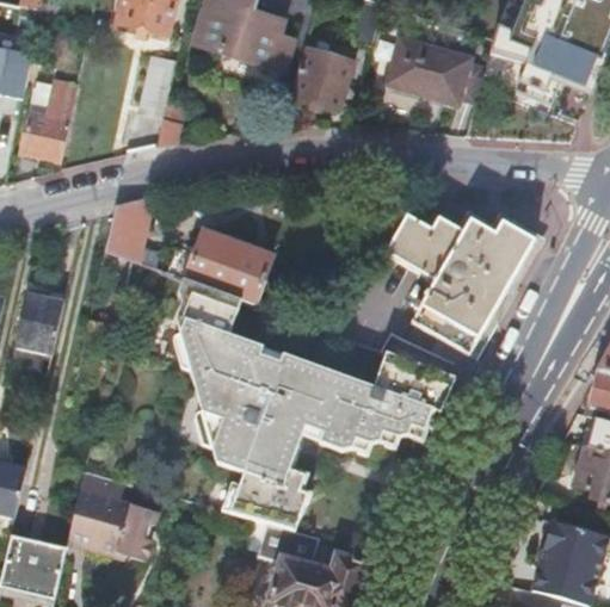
[(35,39),(41,7),(31,6),(20,4),(8,0),(0,0),(0,57),(4,42),(11,33),(35,39)]
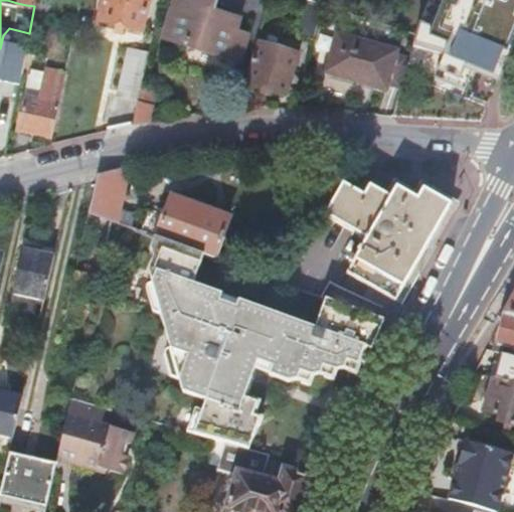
[(101,0),(97,19),(116,23),(122,25),(141,29),(148,0),(101,0)]
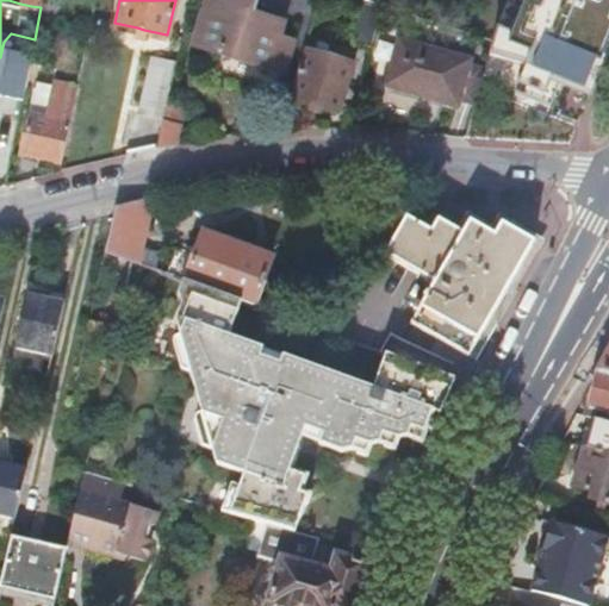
[(209,0),(197,43),(193,43),(193,45),(223,54),(223,56),(224,57),(228,57),(229,55),(261,64),(262,67),(265,69),(287,75),(287,73),(285,73),(293,41),(280,36),(285,22),(237,7),(238,0),(209,0)]
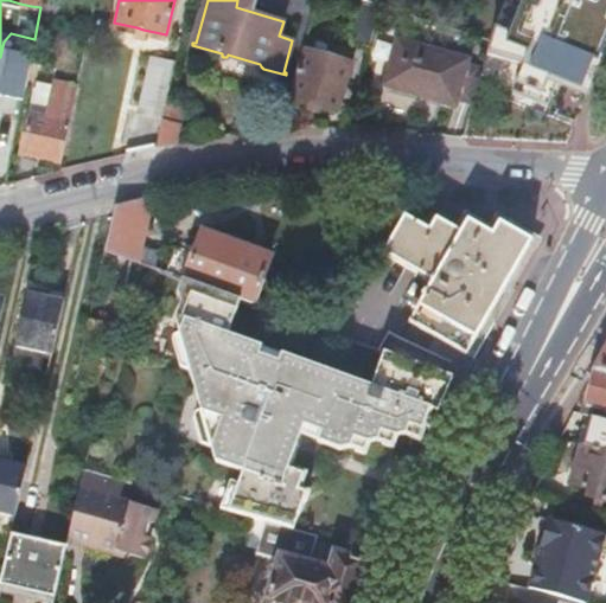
[(479,0),(601,128),(605,115),(605,0),(479,0)]
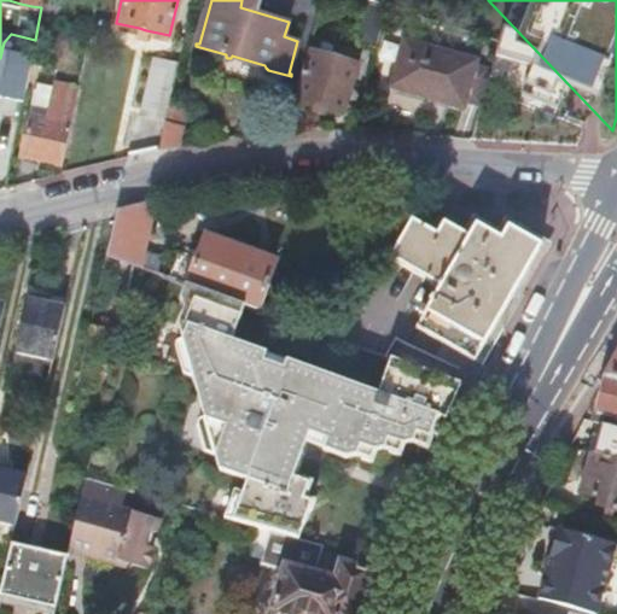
[(476,60),(406,40),(394,83),(464,104),(476,60)]
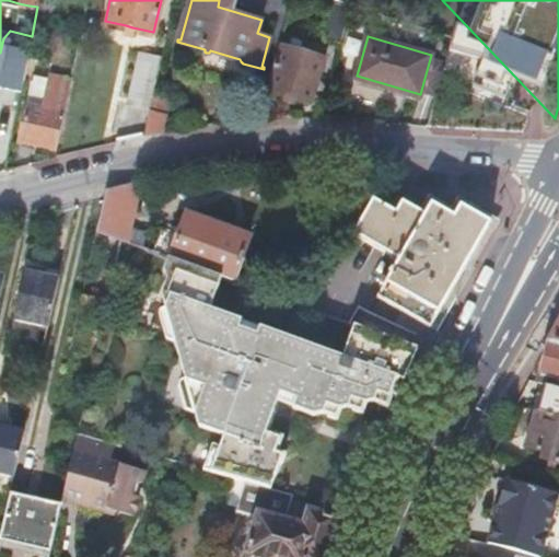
[(31,42),(23,78),(46,82),(53,46),(31,42)]
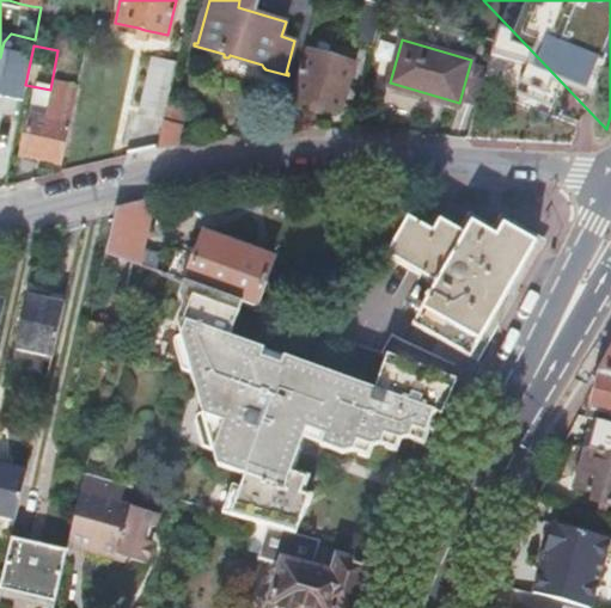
[(354,65),(310,51),(297,98),(341,110),(354,65)]
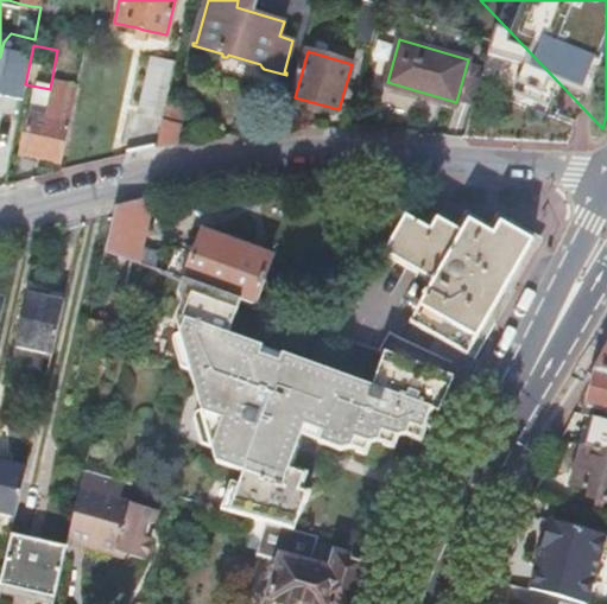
[(168,86),(146,80),(139,113),(160,118),(168,86)]
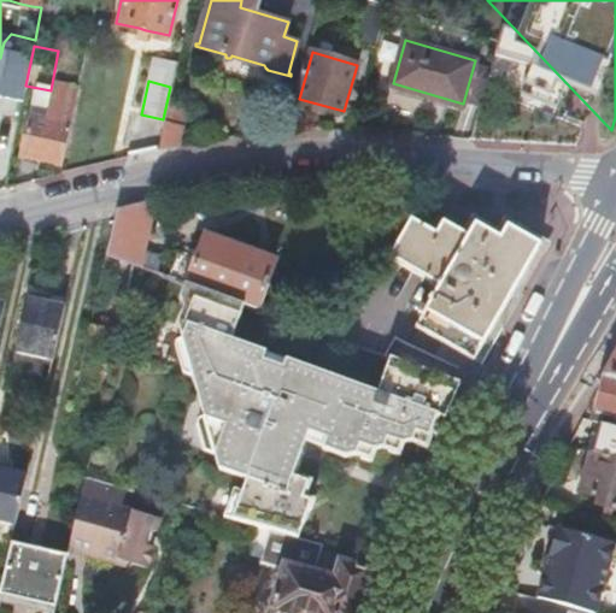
[(62,164),(75,100),(53,95),(47,118),(29,115),(22,155),(62,164)]
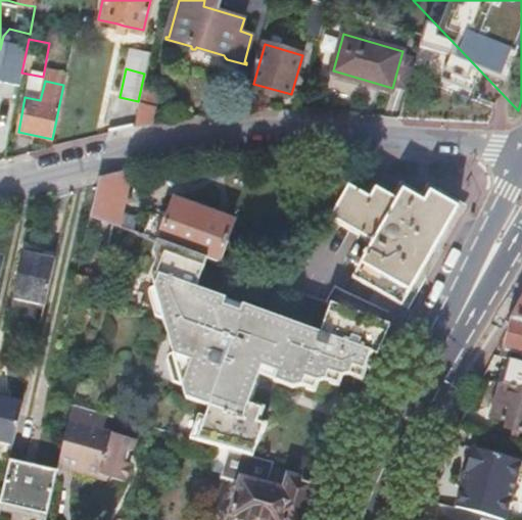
[(152,107),(138,104),(133,126),(148,124),(152,107)]
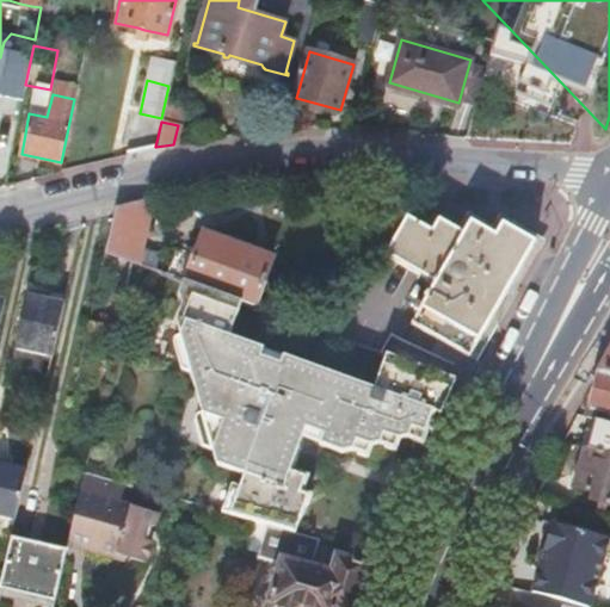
[(154,196),(115,205),(112,218),(100,271),(114,274),(118,256),(127,260),(118,297),(122,298),(123,292),(130,262),(137,265),(154,196)]
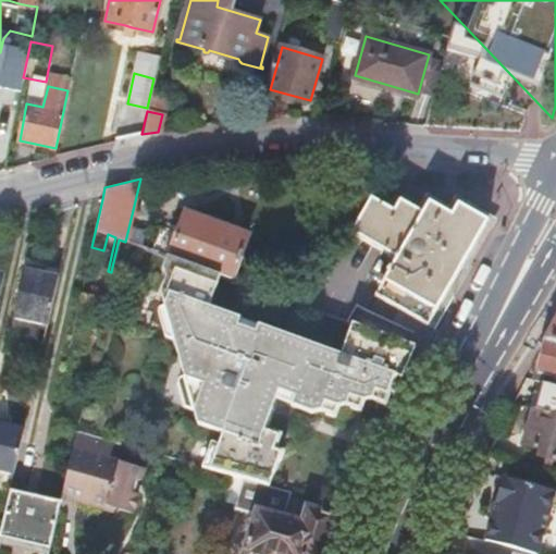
[(428,324),(486,221),(457,204),(451,214),(429,202),(422,212),(399,200),(393,210),(372,198),(370,197),(308,307),(337,318),(353,323),(359,304),(367,309),(390,321),(397,308),(428,324)]
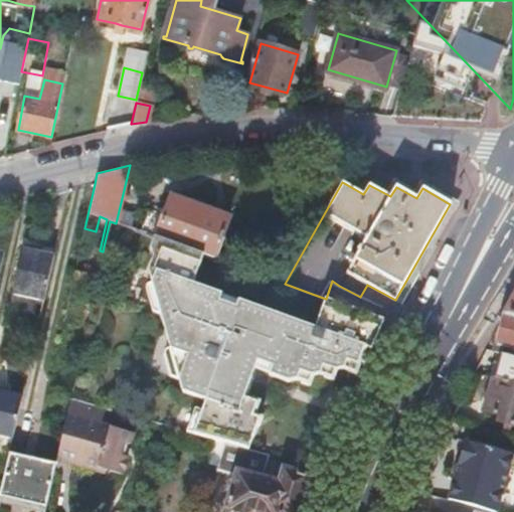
[(156,237),(214,259),(229,217),(171,196),(160,226),(159,231),(156,237)]
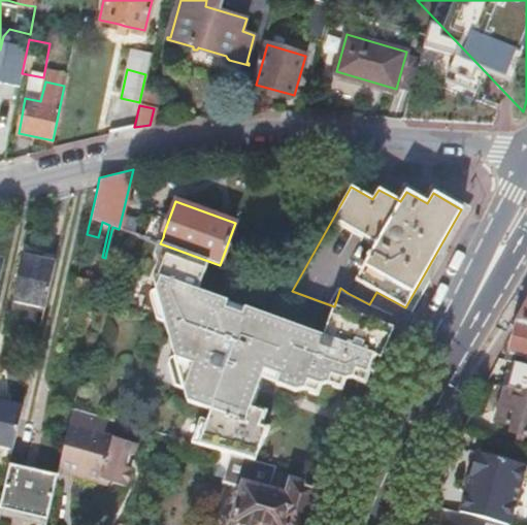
[(44,309),(55,263),(24,256),(12,302),(44,309)]
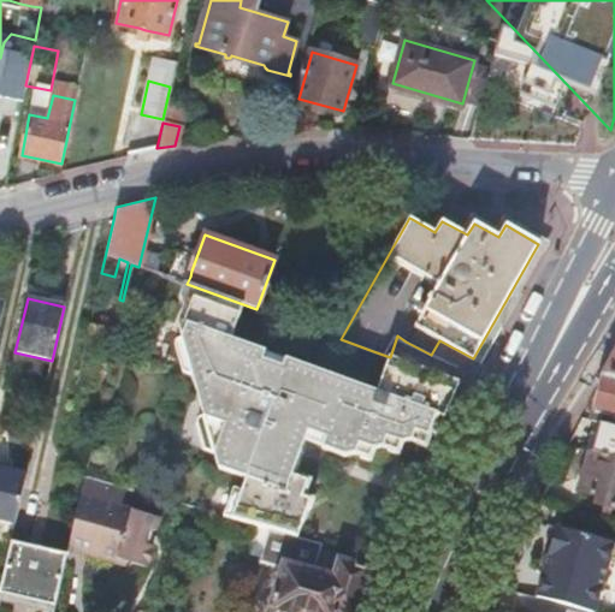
[(437,432),(447,411),(421,402),(413,399),(364,381),(361,380),(246,338),(179,315),(177,321),(181,338),(190,375),(201,417),(201,419),(212,422),(206,439),(216,443),(211,456),(214,470),(242,477),(242,480),(297,497),(301,481),(285,476),(295,438),(297,432),(324,440),(321,447),(344,456),(356,452),(371,457),(373,449),(384,446),(397,451),(401,441),(411,439),(425,444),(429,434),(437,432)]
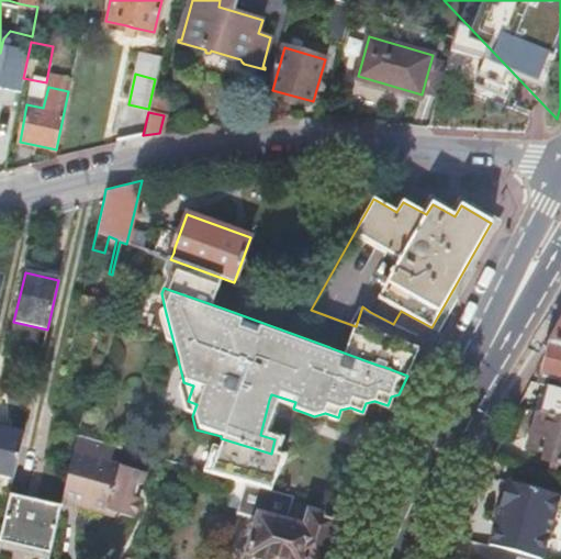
[(166,341),(174,343),(165,309),(159,306),(158,306),(158,308),(166,341)]
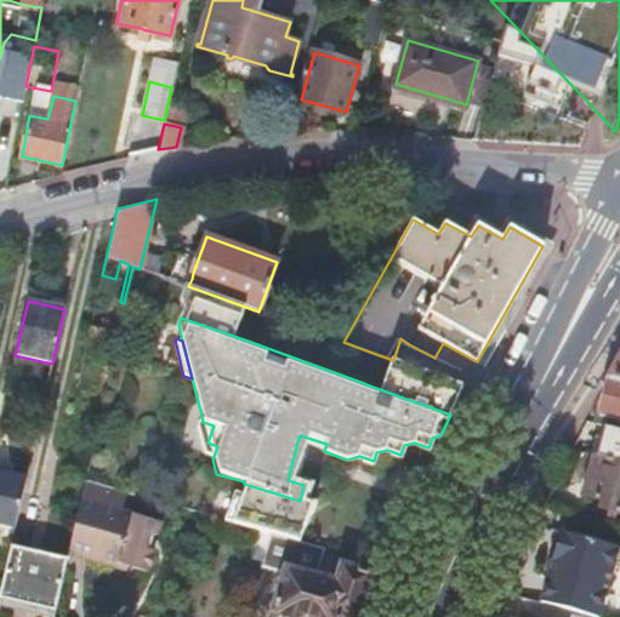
[(619,354),(608,376),(609,376),(619,378),(619,354)]
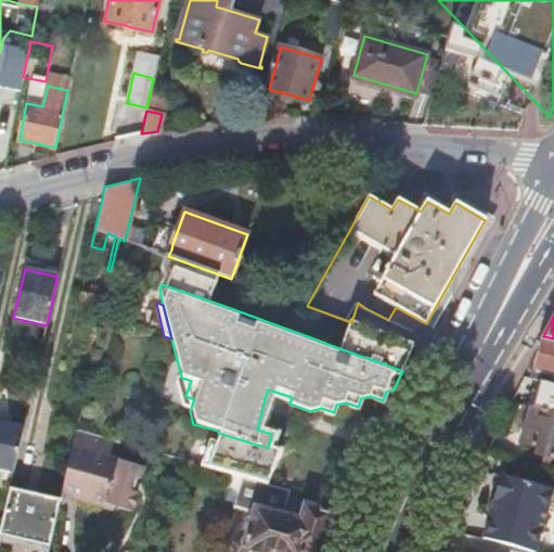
[(553,338),(544,336),(537,366),(553,370),(553,338)]
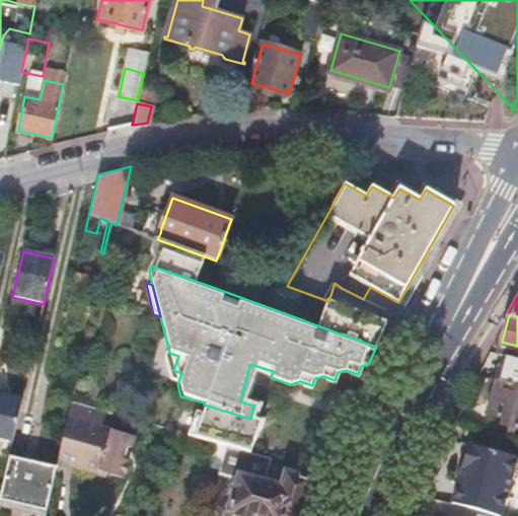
[(169,353),(169,352),(165,350),(164,350),(164,351),(163,351),(163,352),(170,381),(177,384),(181,373),(173,370),(178,356),(169,353)]
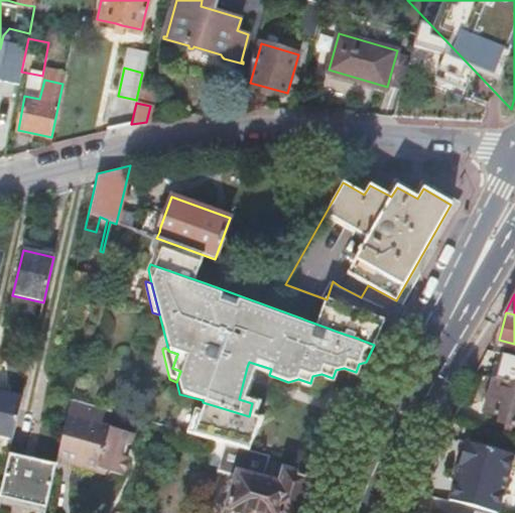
[(514,356),(502,353),(496,377),(514,382),(514,356)]
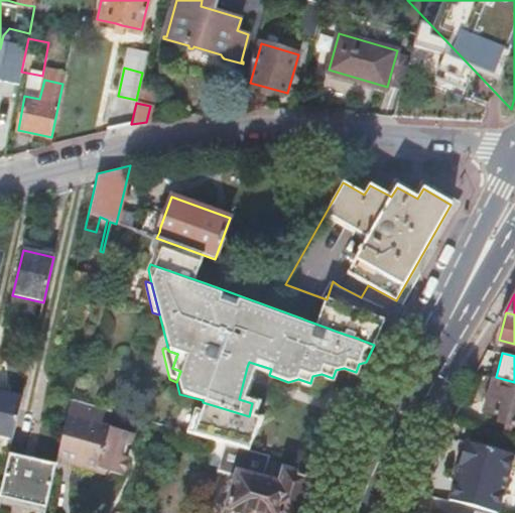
[(249,362),(247,367),(269,375),(271,369),(249,362)]
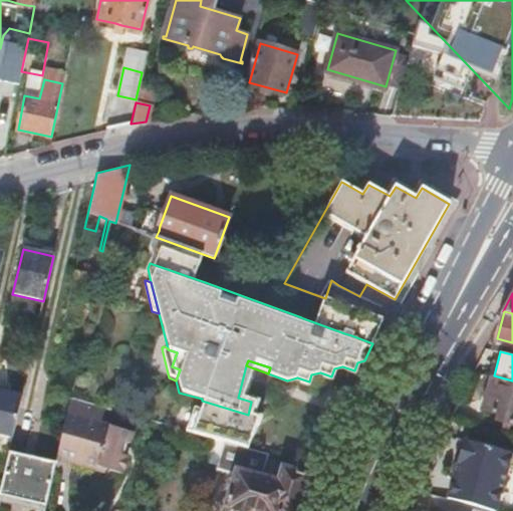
[(512,380),(494,375),(484,411),(499,414),(498,421),(512,424),(512,380)]
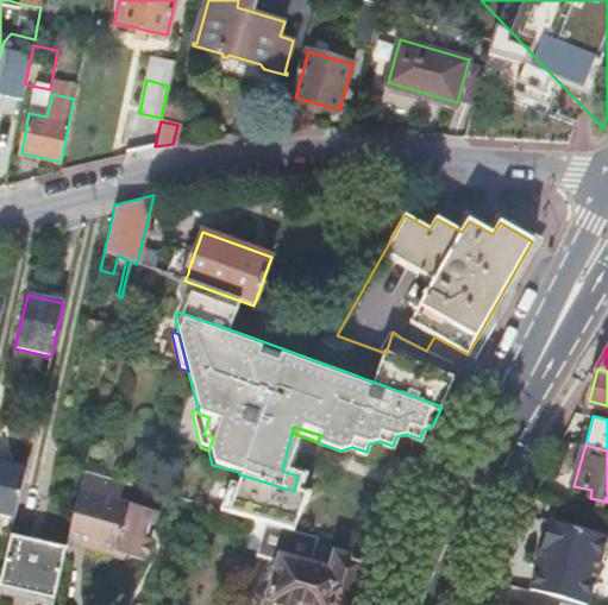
[(25,471),(0,464),(0,515),(14,518),(25,471)]
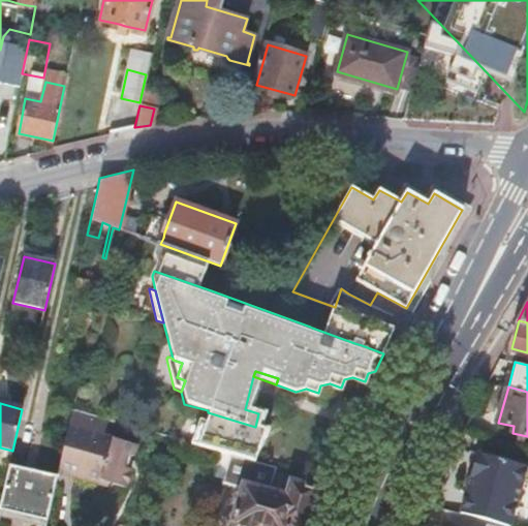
[(71,411),(66,437),(58,471),(113,487),(114,485),(125,488),(130,470),(122,467),(124,460),(132,455),(135,444),(103,436),(107,421),(71,411)]
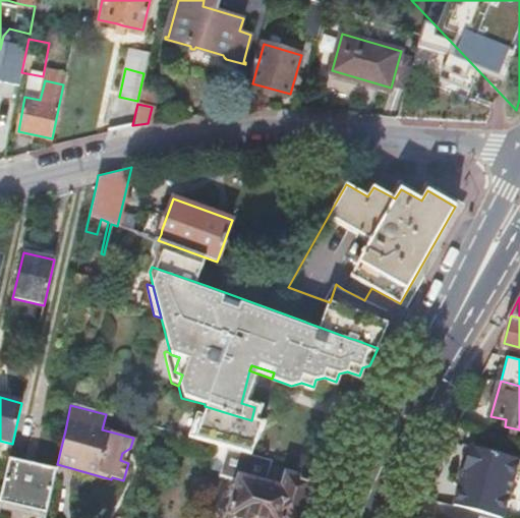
[(251,420),(205,406),(201,415),(195,439),(216,445),(249,454),(258,422),(251,420)]
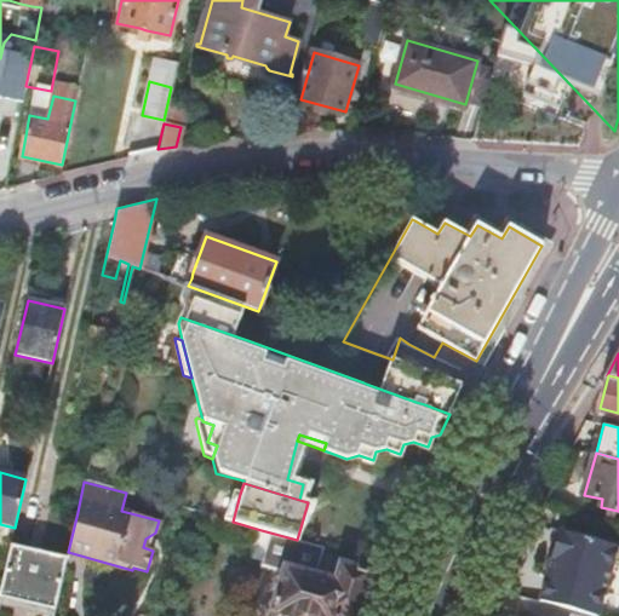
[(233,522),(240,494),(231,491),(224,519),(233,522)]
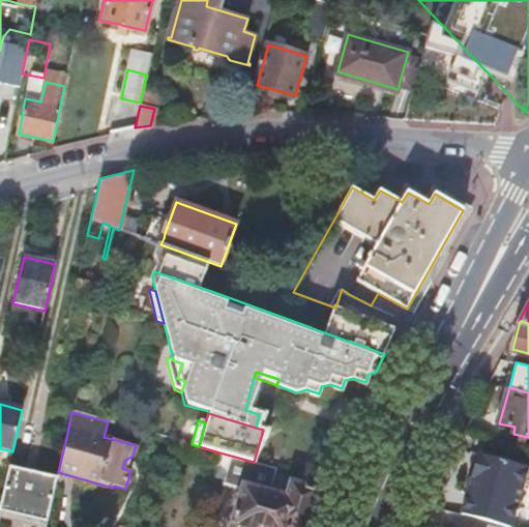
[(460,511),(510,525),(528,467),(478,451),(470,478),(475,479),(471,492),(466,491),(460,511)]
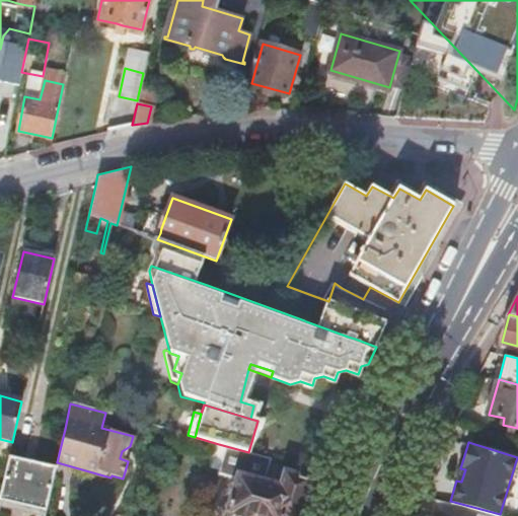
[(248,452),(215,443),(209,465),(219,468),(218,473),(238,480),(227,515),(300,515),(310,480),(285,472),(281,488),(264,483),(271,458),(248,452)]
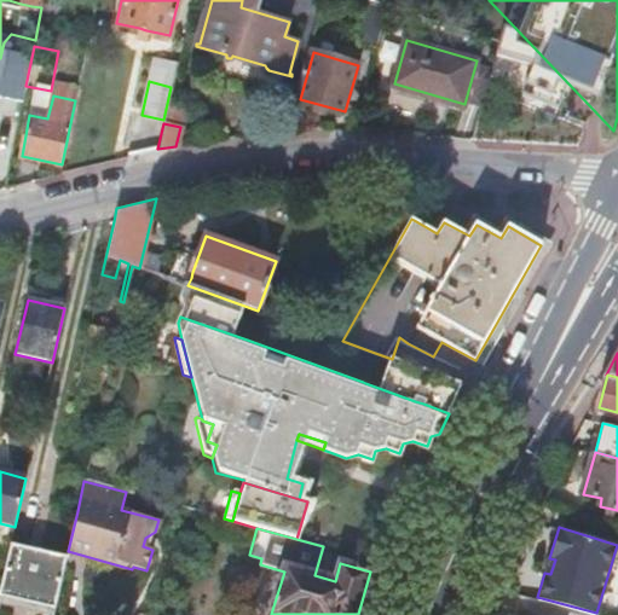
[(11,541),(0,589),(0,593),(56,607),(68,555),(11,541)]
